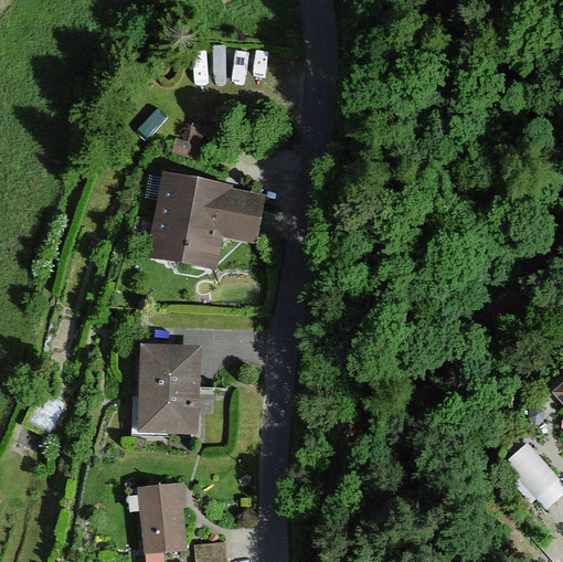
[(208,128),(189,125),(186,144),(173,141),(171,154),(202,159),(208,128)]
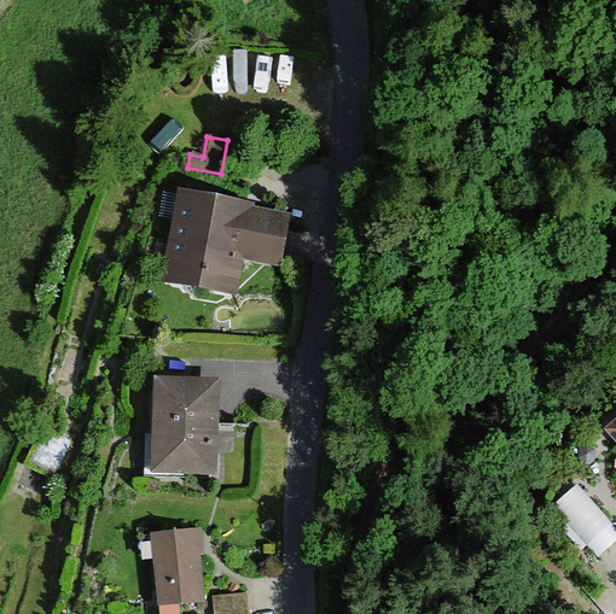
[(227,287),(243,205),(184,193),(170,264),(199,269),(197,281),(227,287)]
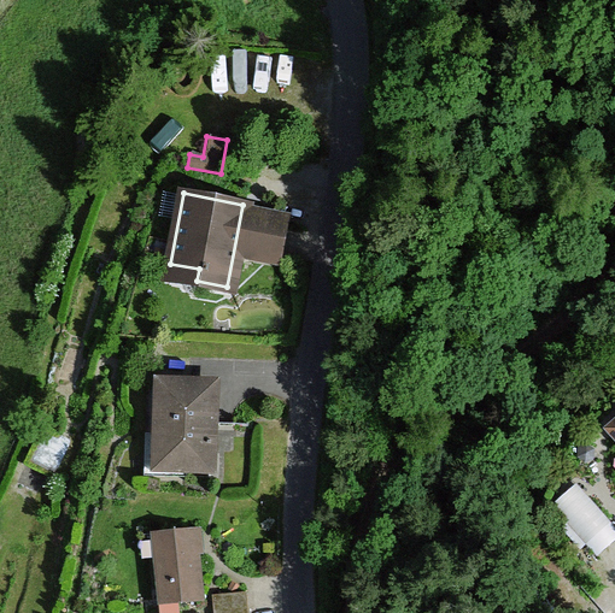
[(282,220),(246,214),(242,234),(242,236),(244,240),(245,242),(246,243),(249,246),(251,247),(276,253),(282,220)]
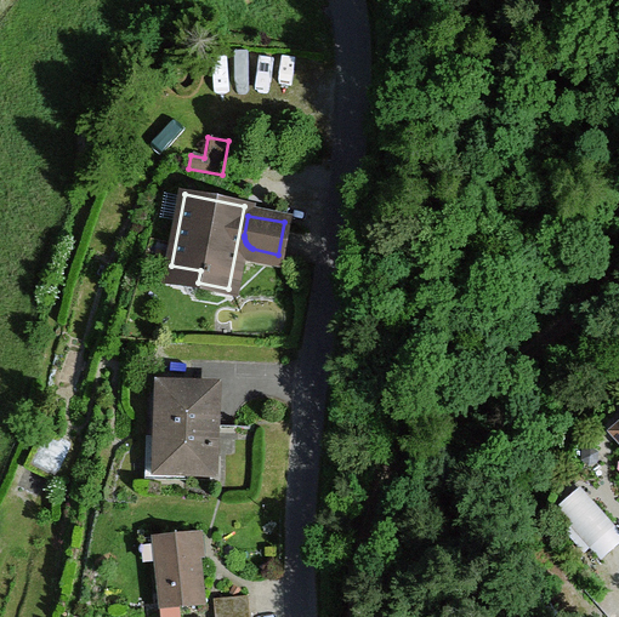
[(211,423),(213,383),(158,382),(157,464),(187,466),(187,468),(210,469),(210,479),(233,479),(233,424),(211,423)]
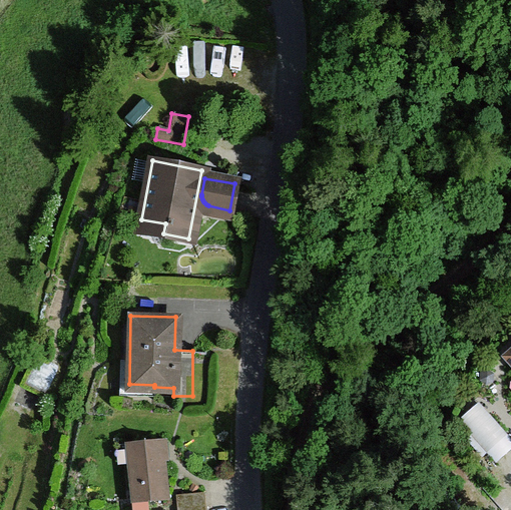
[(55,363),(33,353),(21,380),(43,390),(55,363)]
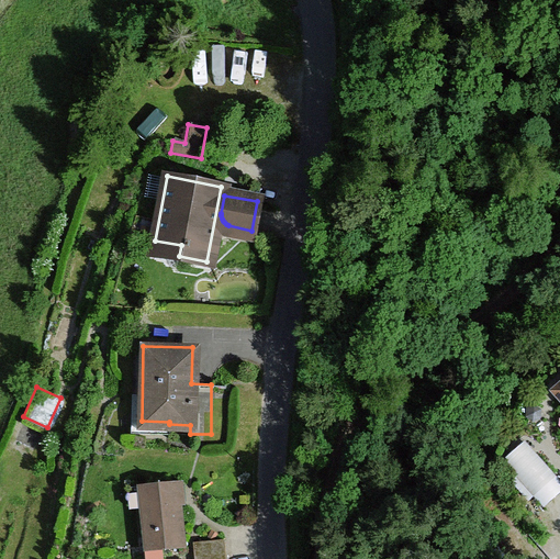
[(553,473),(524,440),(503,460),(532,492),(553,473)]
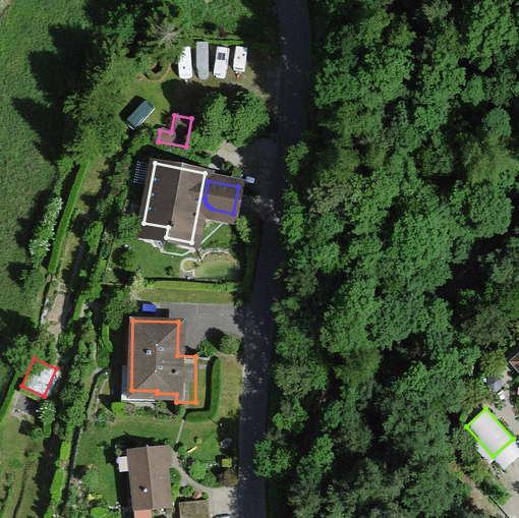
[(168,504),(162,445),(128,449),(135,517),(149,517),(149,506),(168,504)]
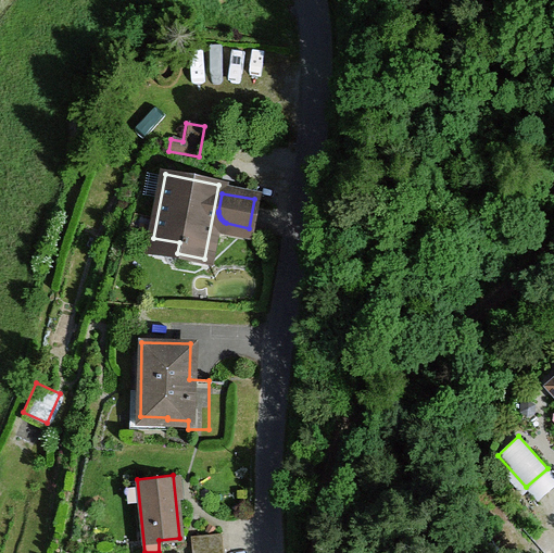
[(221,552),(219,531),(190,535),(191,552),(221,552)]
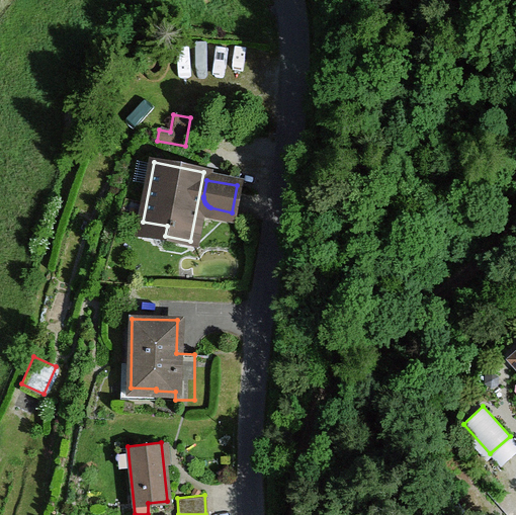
All buildings are outlined.
